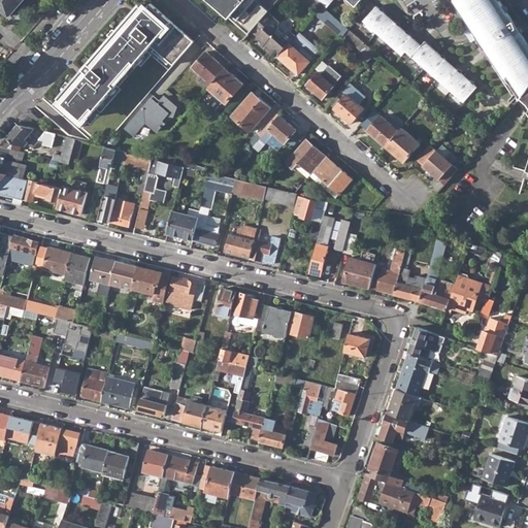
[(0,0),(0,7),(9,15),(23,0),(0,0)]
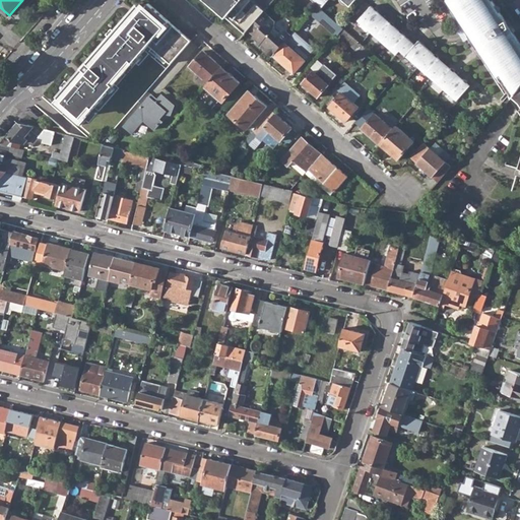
[(207,0),(247,34),(248,31),(264,12),(266,9),(254,0),(207,0)]
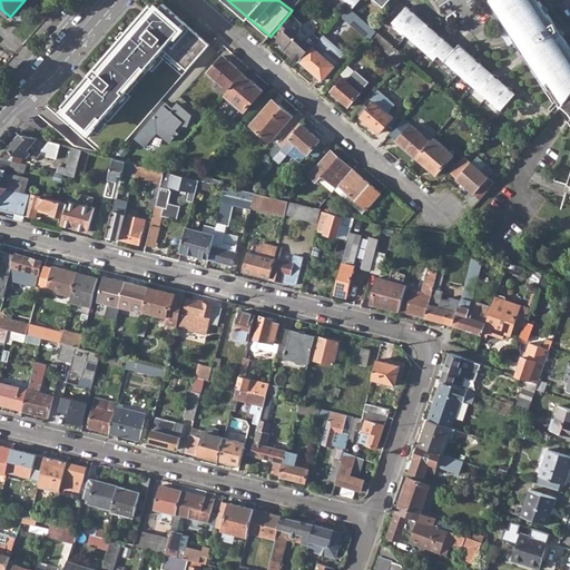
[(341,0),(347,6),(352,9),(360,0),(376,0),(384,7),(390,0),(341,0)]
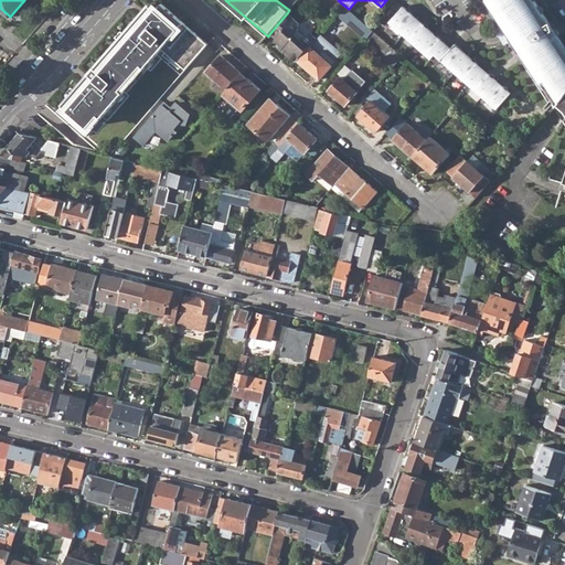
[(488,0),(513,38),(557,106),(558,105),(564,97),(564,96),(564,45),(535,0),(488,0)]
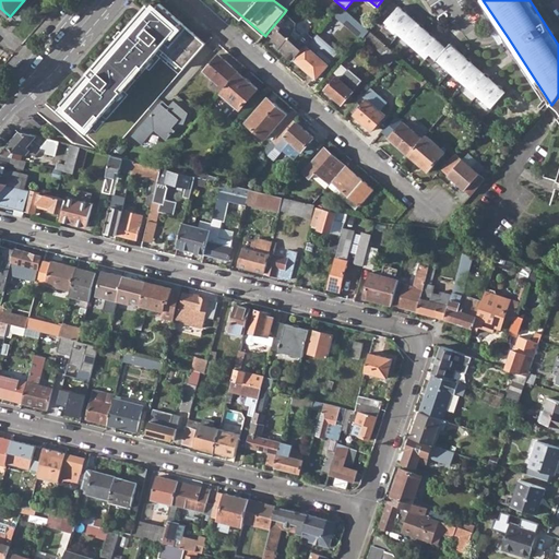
[(185,68),(206,43),(162,2),(156,9),(151,3),(58,109),(86,133),(125,90),(121,87),(143,63),(145,66),(162,47),(166,50),(163,54),(170,60),(173,57),(185,68)]
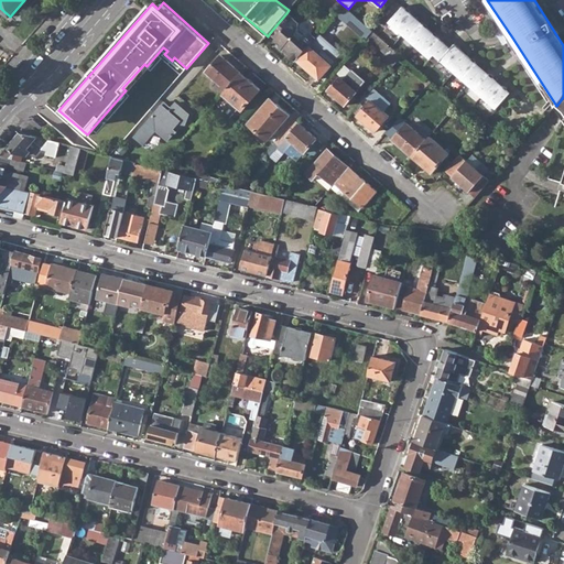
[(336,13),(348,24),(356,15),(348,9),(344,6),(336,13)]
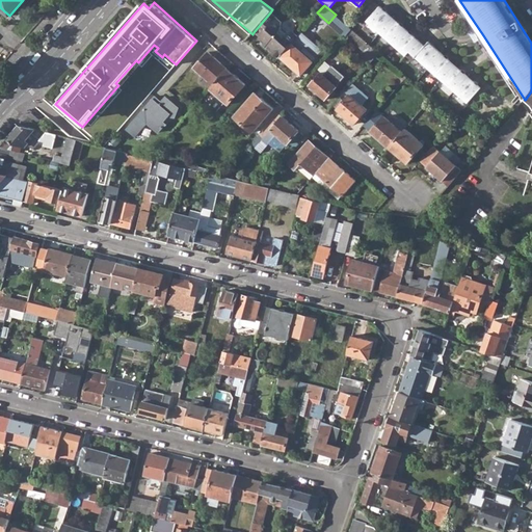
[(380,6),(368,20),(380,31),(394,18),(384,9),(380,6)]
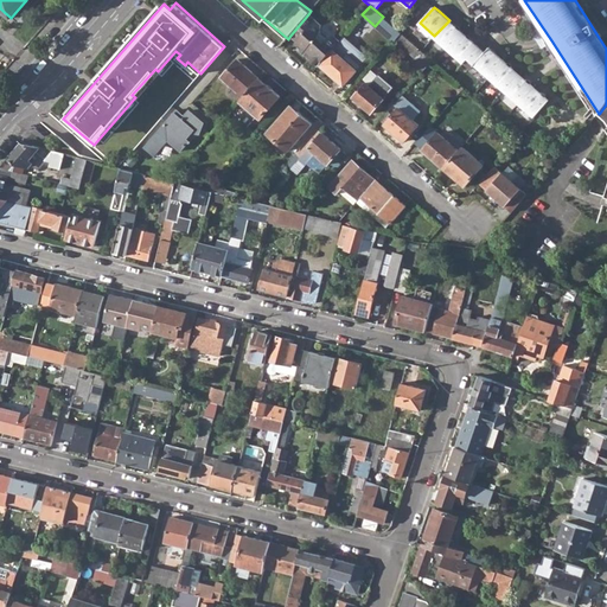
[(321,25),(308,14),(289,37),(296,43),(294,46),(318,66),(319,64),(332,50),(340,40),(334,37),(328,38),(320,32),(321,25)]
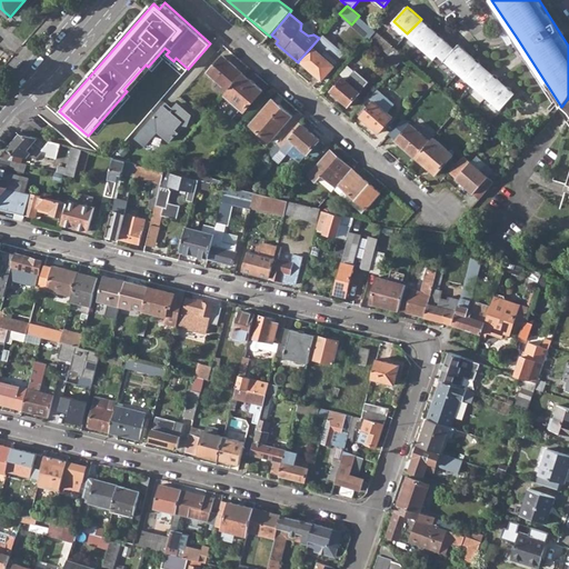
[(377,31),(359,16),(351,25),(369,39),(377,31)]
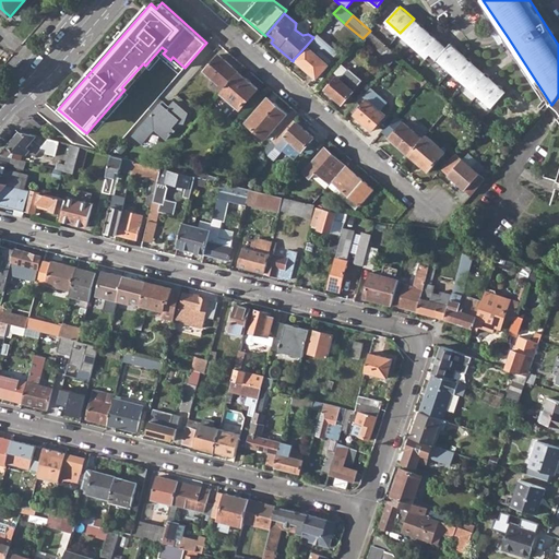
[(400,33),(414,46),(427,31),(419,24),(414,19),(400,33)]
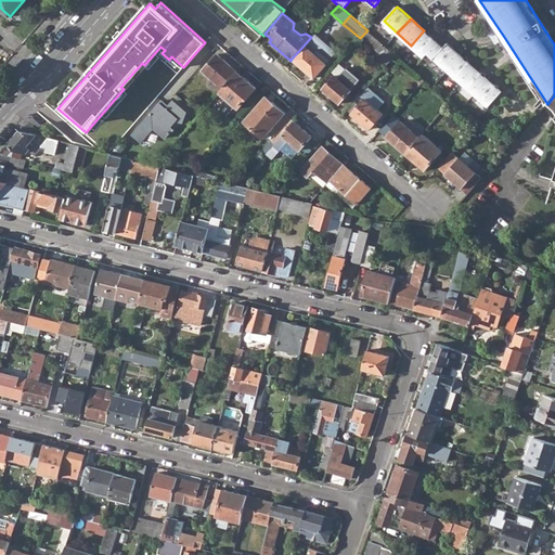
[(360,38),(366,42),(373,35),(368,30),(360,38)]
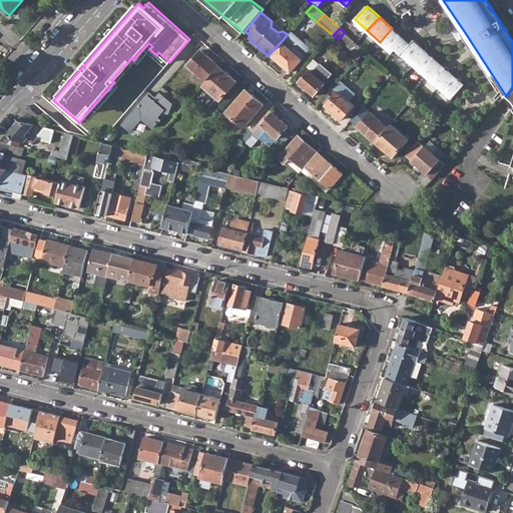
[(396,49),(405,39),(398,33),(392,28),(380,42),(392,53),(396,49)]
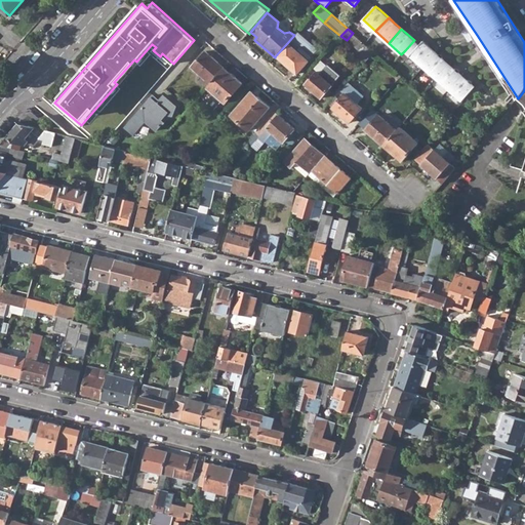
[(347,40),(358,50),(364,43),(353,33),(347,40)]
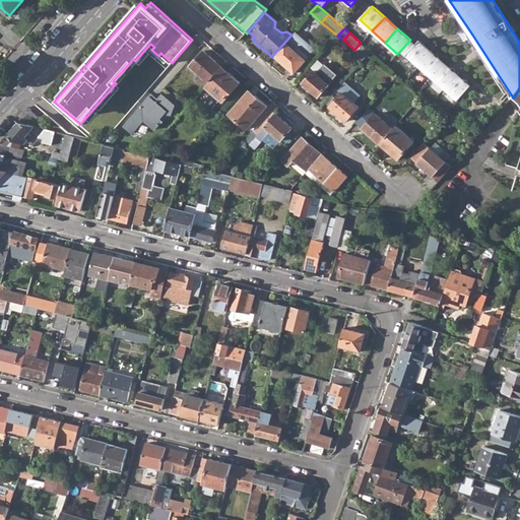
[(401,50),(419,66),(433,52),(423,44),(419,41),(416,45),(410,40),(401,50)]
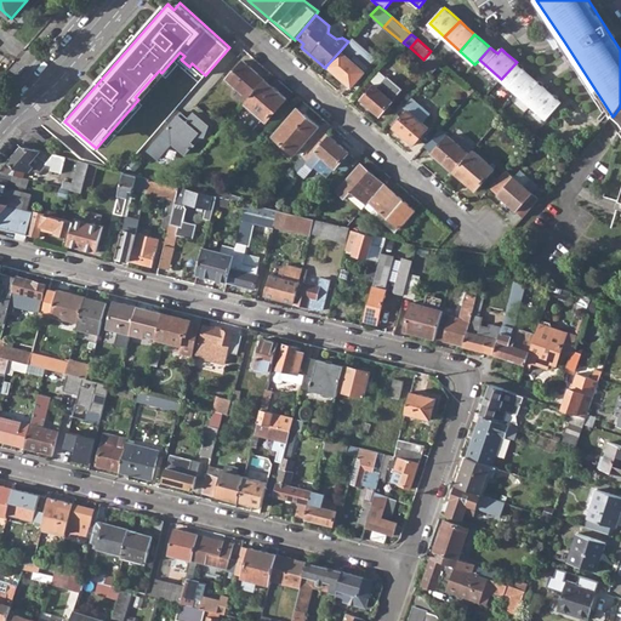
[(326,66),(352,86),(365,72),(340,51),(326,66)]
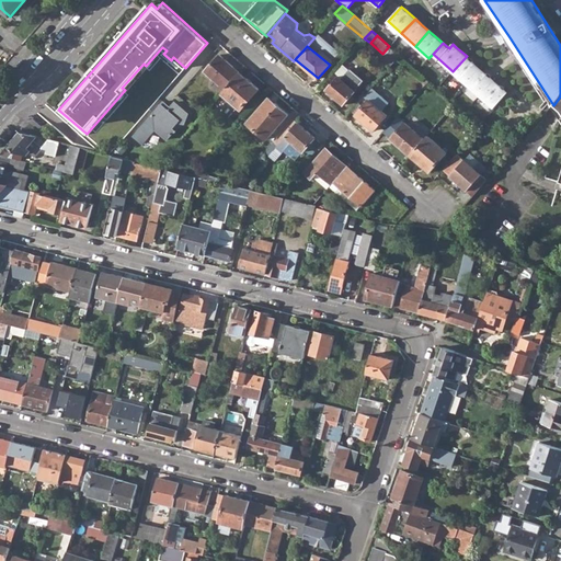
[(382,54),(388,58),(393,50),(389,46),(382,54)]
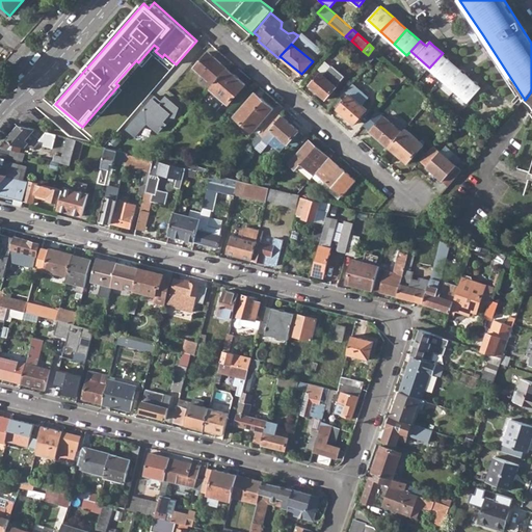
[(379,53),(373,48),(368,55),(364,59),(370,64),(379,53)]
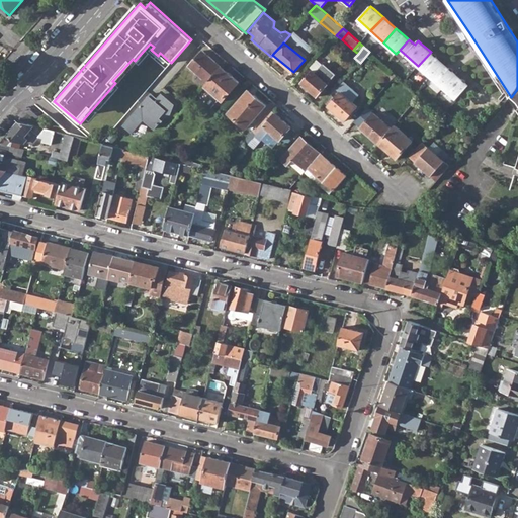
[(190,65),(208,81),(222,67),(203,51),(190,65)]
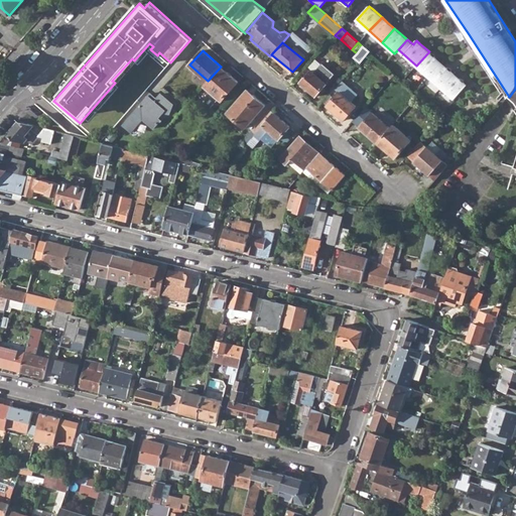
[(416,66),(429,78),(441,63),(439,60),(433,55),(429,51),(416,66)]
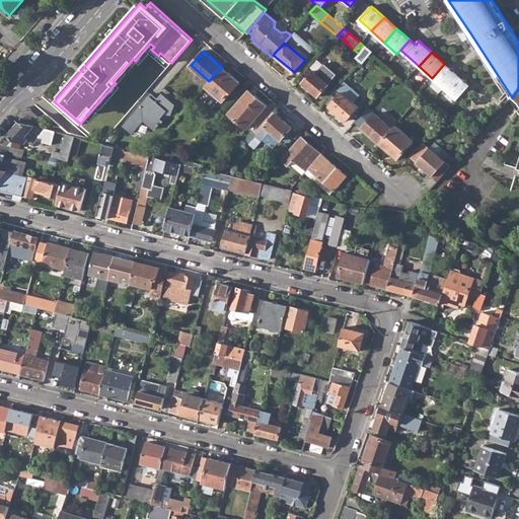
[(432,78),(444,89),(457,75),(450,69),(444,64),(432,78)]
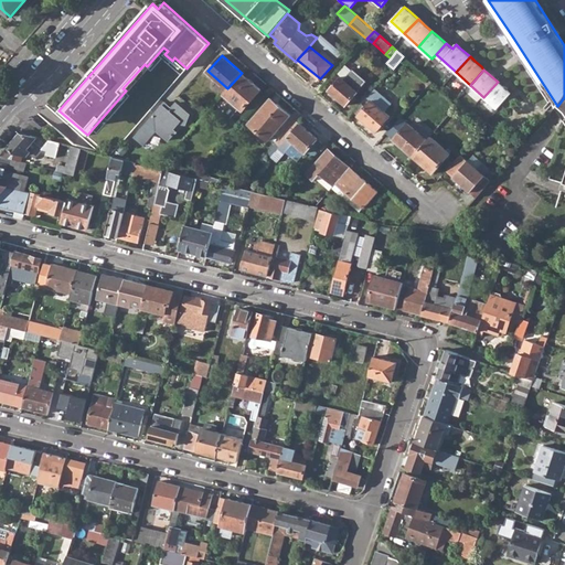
[(224,93),(235,103),(240,107),(244,110),(262,91),(242,73),(227,88),(224,93)]
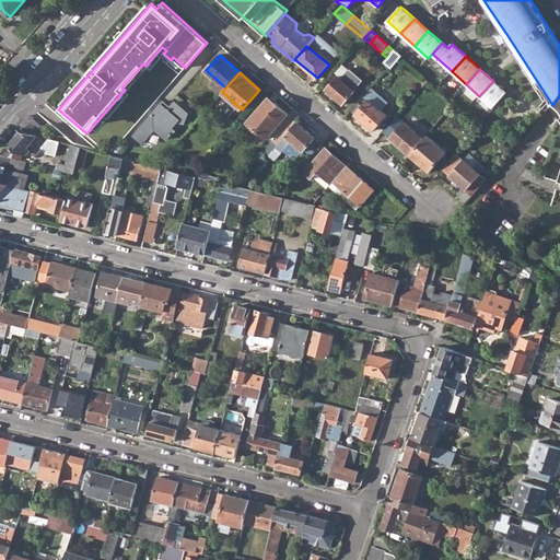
[(346,74),(341,80),(353,91),(358,85),(346,74)]
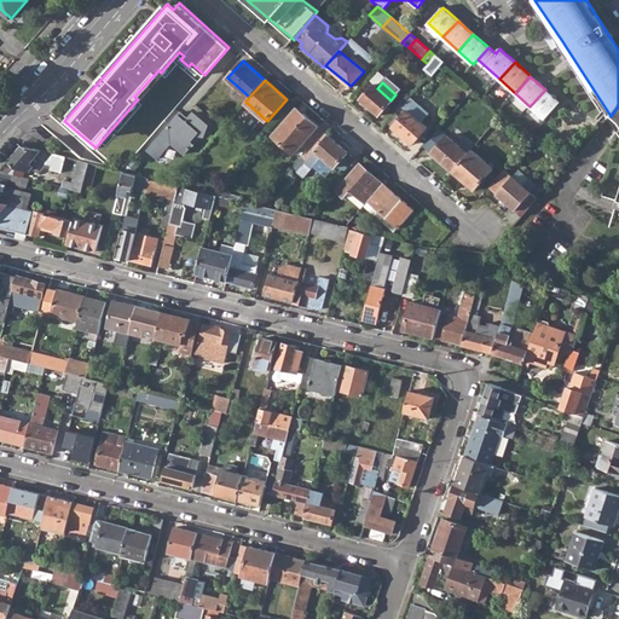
[(392,100),(391,100),(377,88),(374,86),(360,100),(380,116),(392,100)]
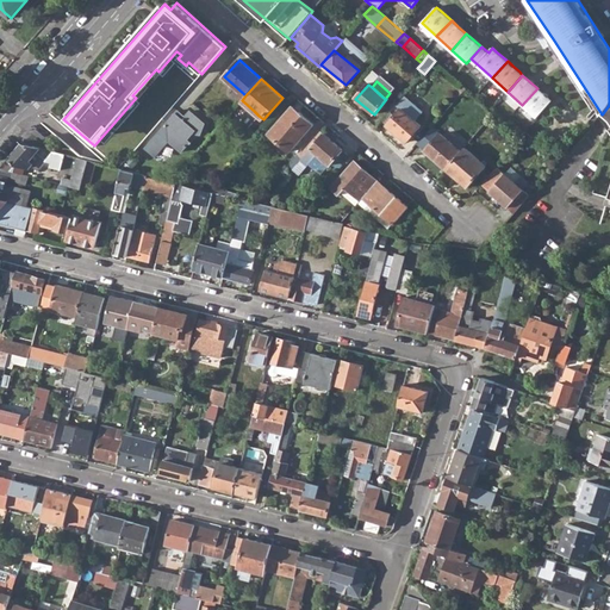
[(537,88),(522,105),(536,118),(553,101),(546,95),(537,88)]
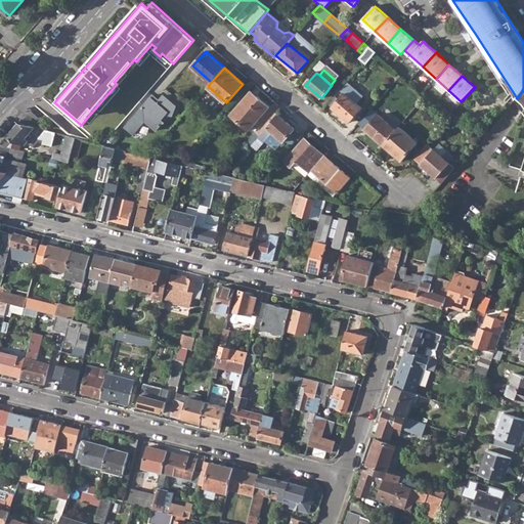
[(231,115),(250,130),(269,107),(252,91),(231,115)]
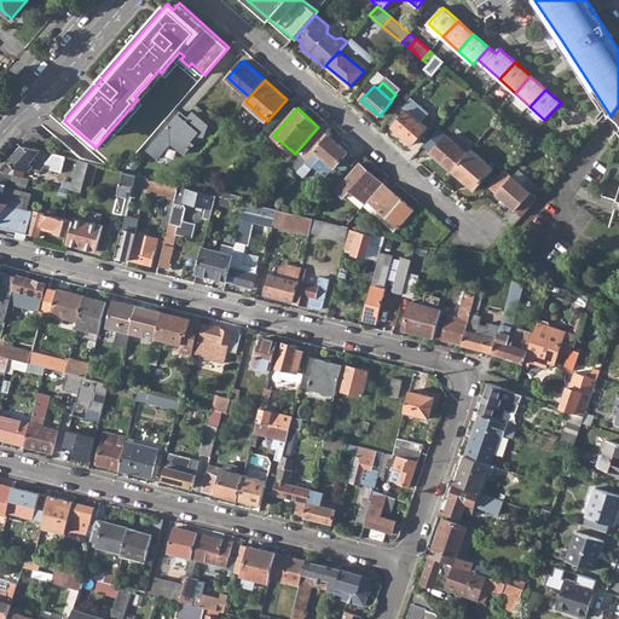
[(393,127),(414,145),(428,128),(408,110),(393,127)]
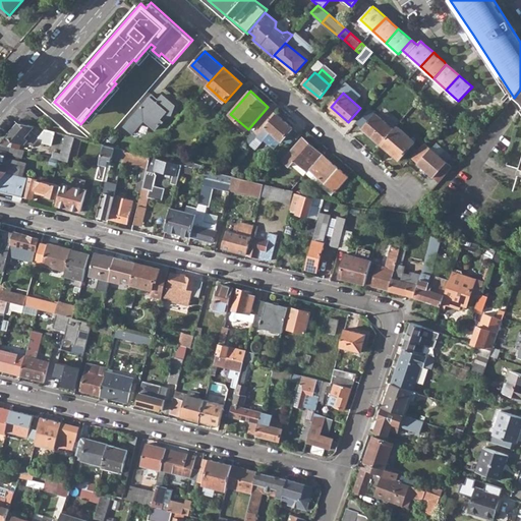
[(125,126),(134,133),(146,121),(156,129),(163,122),(162,120),(166,115),(173,114),(173,109),(175,105),(163,96),(159,100),(153,95),(125,126)]
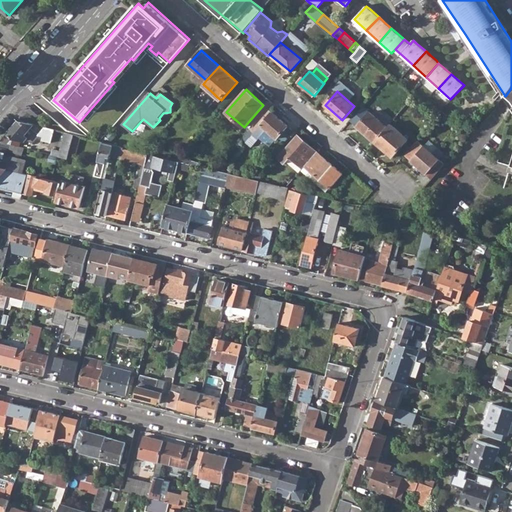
[(268,109),(251,129),(255,133),(253,135),(258,140),(260,138),(269,146),(287,126),(268,109)]
